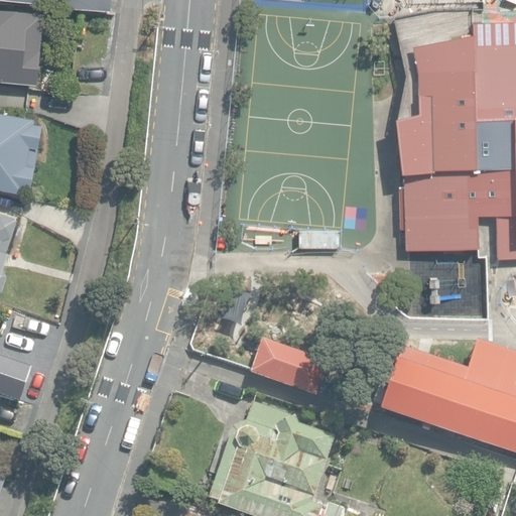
[(66,0),(66,4),(111,9),(111,0),(66,0)]
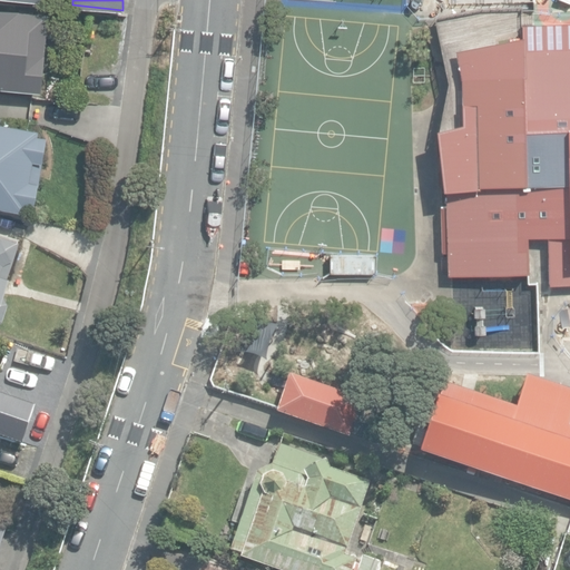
[(0,87),(41,92),(50,13),(0,8),(0,87)]
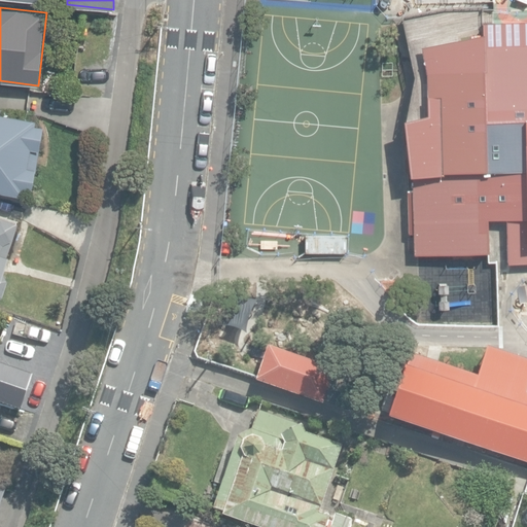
[(526,45),(483,46),(483,33),(421,48),(425,70),(426,113),(401,118),(409,174),(411,174),(412,254),(488,252),(488,221),(508,221),(510,266),(526,264),(526,45)]
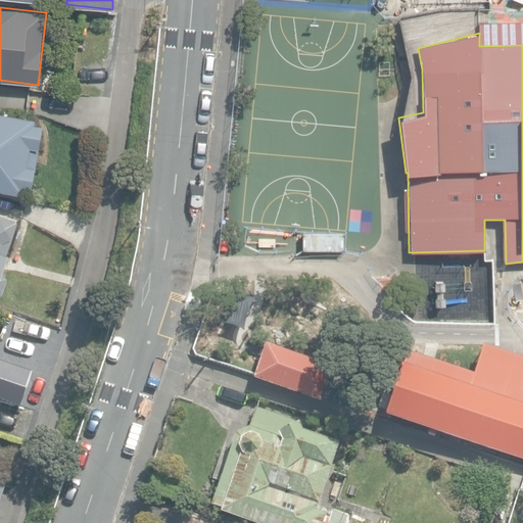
[(0,189),(22,193),(24,189),(32,190),(42,125),(33,124),(34,117),(0,111),(2,105),(0,105),(0,189)]
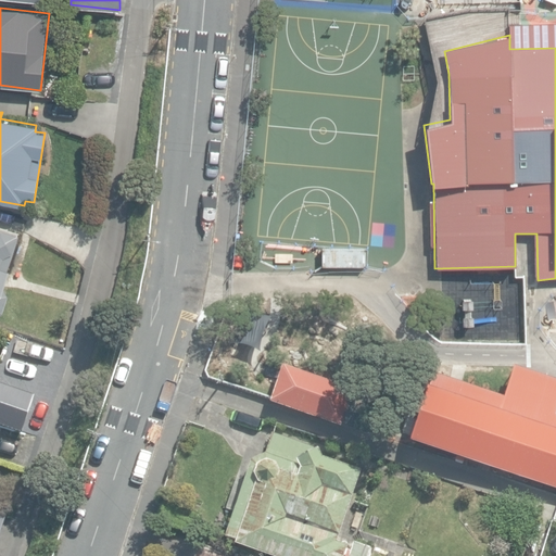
[(0,312),(2,312),(9,294),(4,286),(10,269),(8,268),(20,235),(0,227),(0,312)]
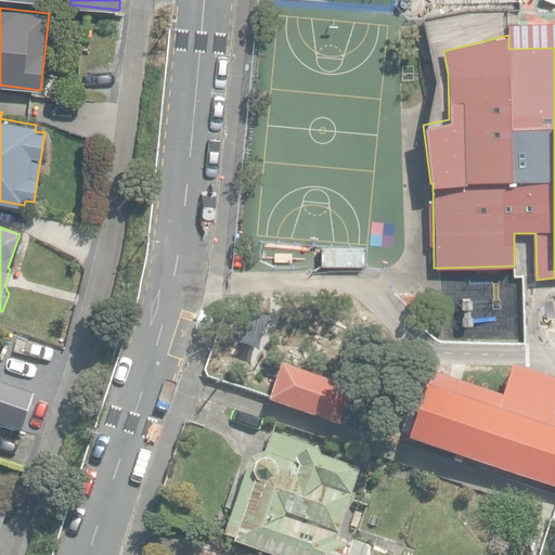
[(270,402),(337,425),(349,388),(282,365),(270,402)]
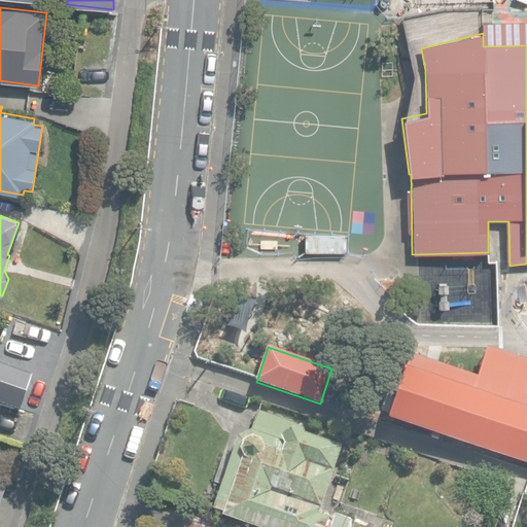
[(465,444),(526,463),(526,370),(485,356),(478,378),(409,355),(388,418),(432,432),(431,436),(438,440),(440,434),(458,441),(457,446),(464,448),(465,444)]
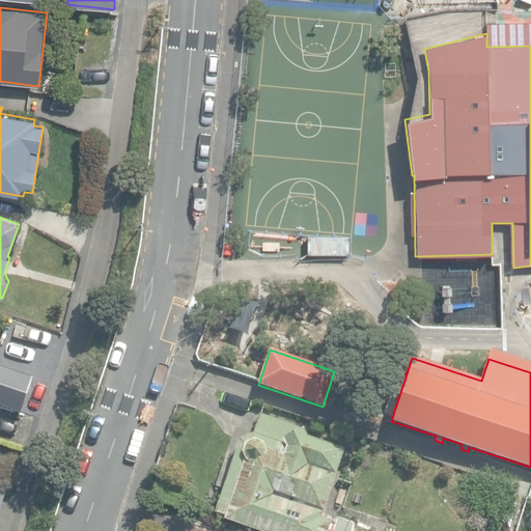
[(0,407),(20,414),(30,385),(0,374),(0,407)]
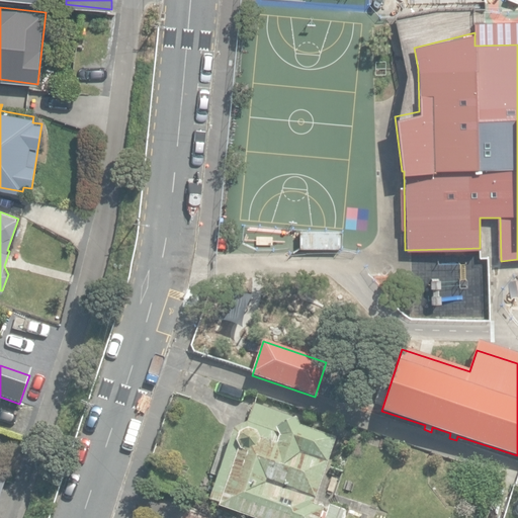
[(219,508),(248,517),(320,517),(324,509),(314,505),(335,439),(300,427),(296,419),(292,421),(292,418),(254,404),(247,424),(234,430),(209,500),(220,505),(219,508)]
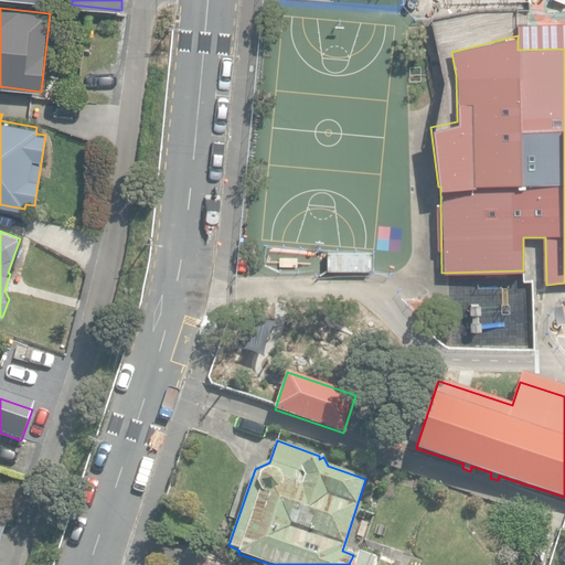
[(354,564),(374,564),(377,555),(360,550),(354,564)]
